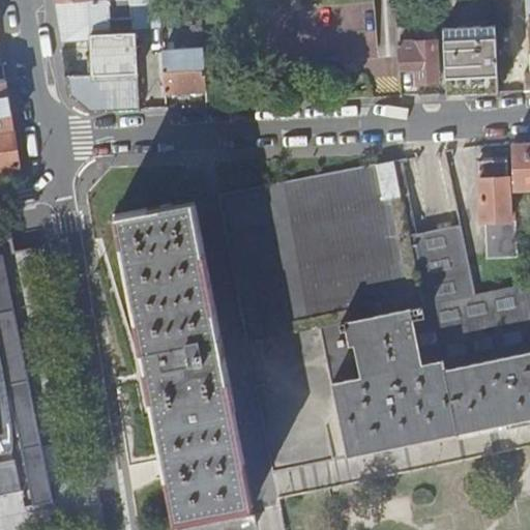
[(94,75),(68,76),(72,102),(84,112),(140,110),(137,32),(110,33),(110,21),(133,19),(133,26),(160,25),(158,0),(95,0),(93,0),(57,3),(62,40),(92,39),(93,48),(94,75)]
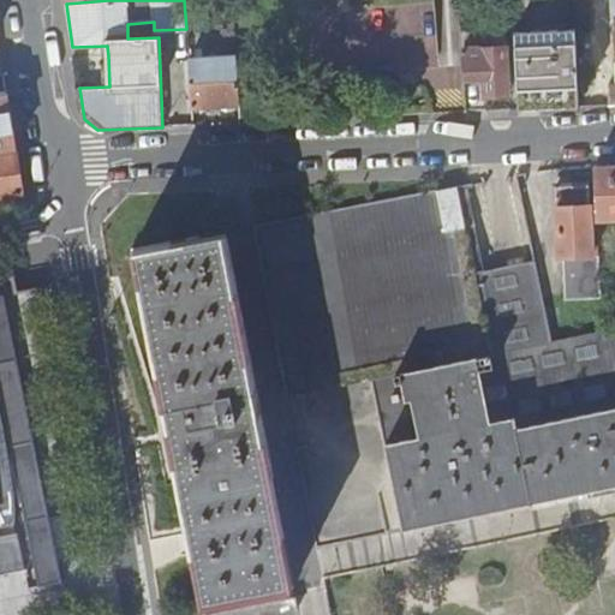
[(574,29),(513,33),(517,108),(578,106),(574,29)]
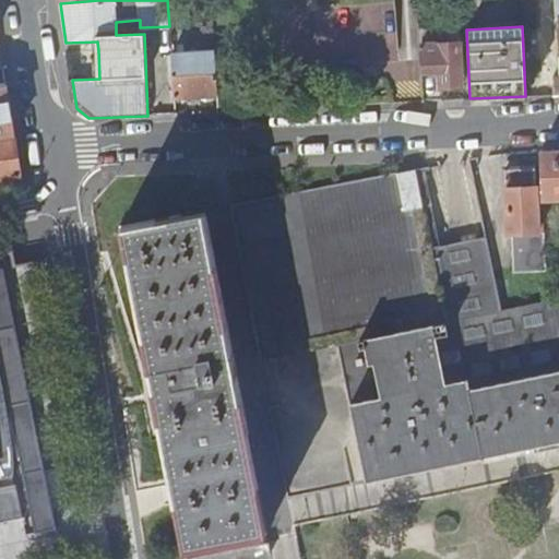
[(418,46),(419,72),(428,72),(438,71),(439,75),(439,87),(460,87),(459,44),(437,45),(437,39),(429,39),(429,45),(418,46)]
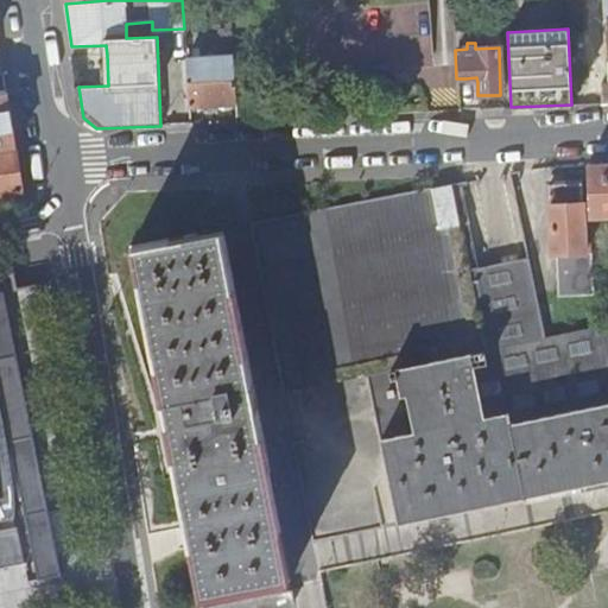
[(185,59),(189,107),(236,105),(233,57),(200,58),(192,59),(185,59)]
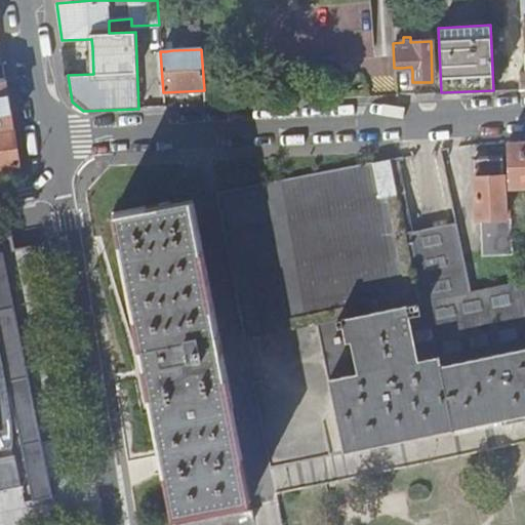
[(0,130),(13,129),(9,102),(5,78),(0,79),(0,130)]
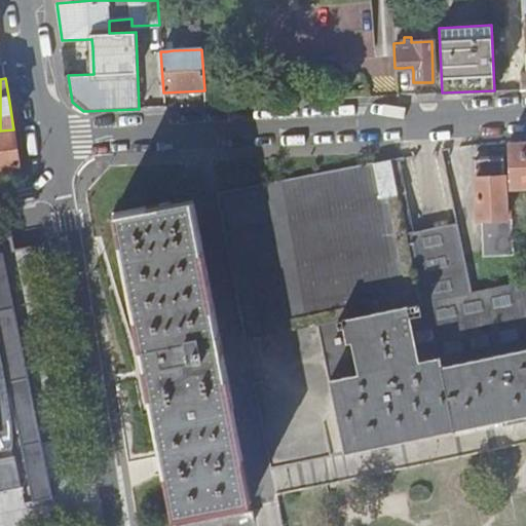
[(163,92),(163,108),(205,106),(204,90),(163,92)]
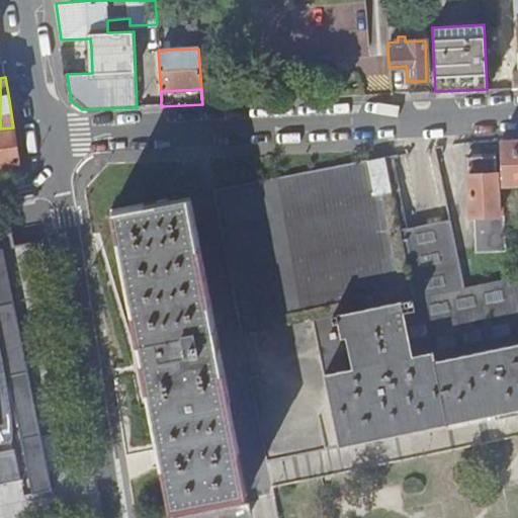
[(0,167),(19,165),(13,127),(0,128),(0,167)]
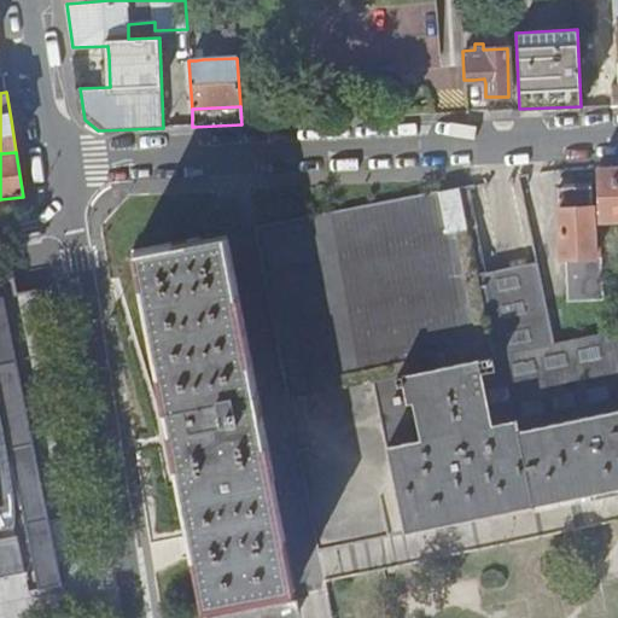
[(617,165),(598,168),(600,222),(617,221),(617,165)]
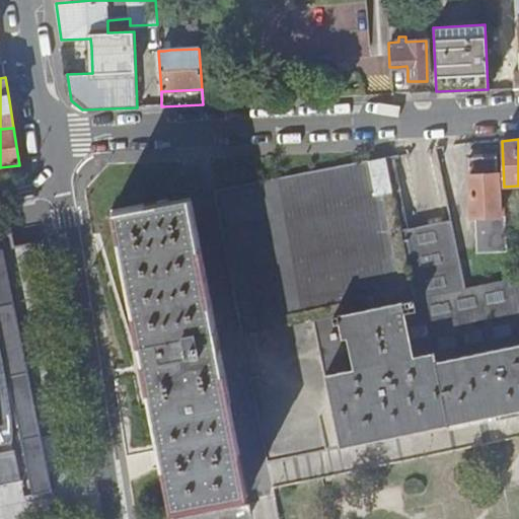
[(518,411),(518,285),(509,288),(508,282),(465,290),(450,220),(408,229),(393,156),(385,157),(416,301),(314,322),(340,449),(460,424),(518,411)]
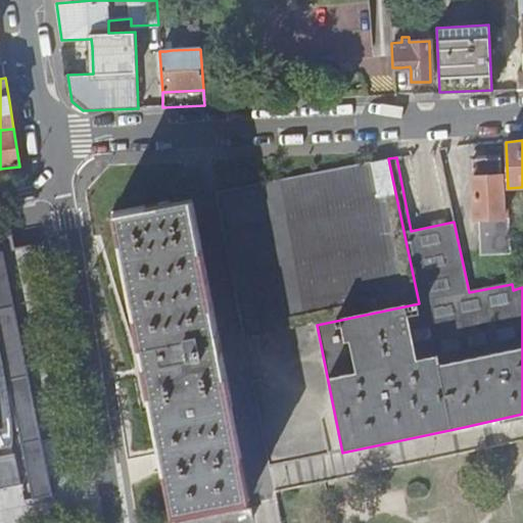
[(272,480),(274,492),(469,453),(467,442),(464,427),(342,453),(317,325),(419,303),(388,158),(216,192),(272,480)]
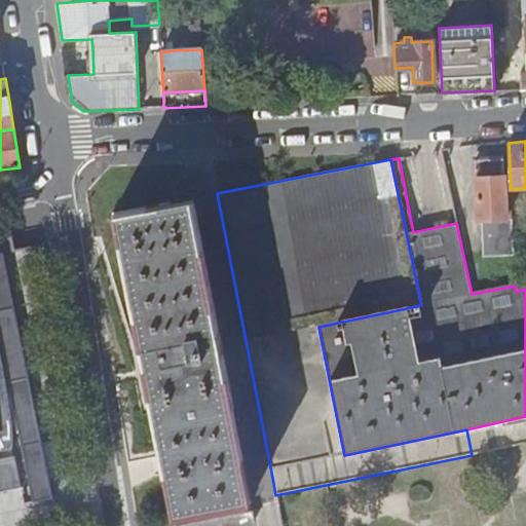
[(484,258),(514,256),(512,211),(505,211),(503,159),(486,160),(475,160),(478,220),(483,221),(484,258)]
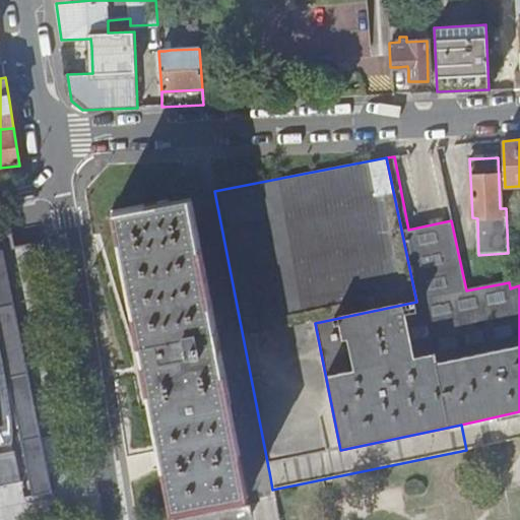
[(190,196),(113,210),(139,344),(163,467),(172,513),(249,498),(190,196)]
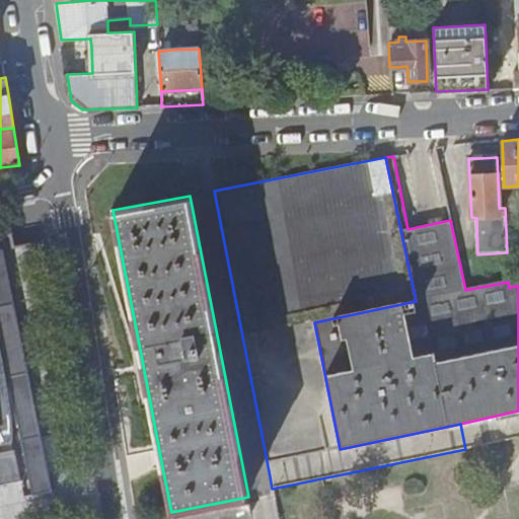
[(6,228),(0,229),(0,485),(20,480),(24,496),(53,491),(50,474),(66,471),(44,321),(31,242),(15,245),(11,227),(11,226),(6,227),(6,228)]
